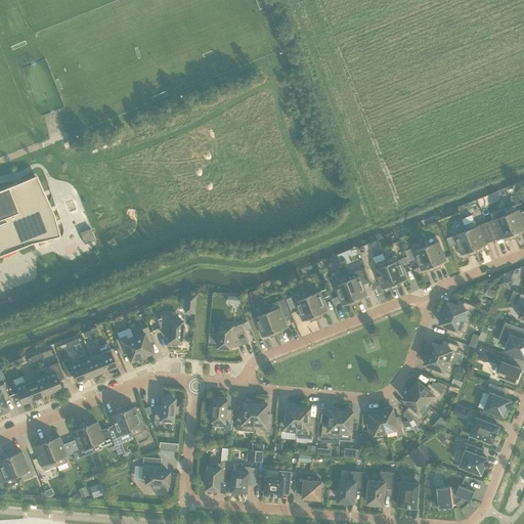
[(17,183),(7,187),(7,188),(0,190),(0,256),(24,247),(32,244),(57,233),(35,176),(17,183)]
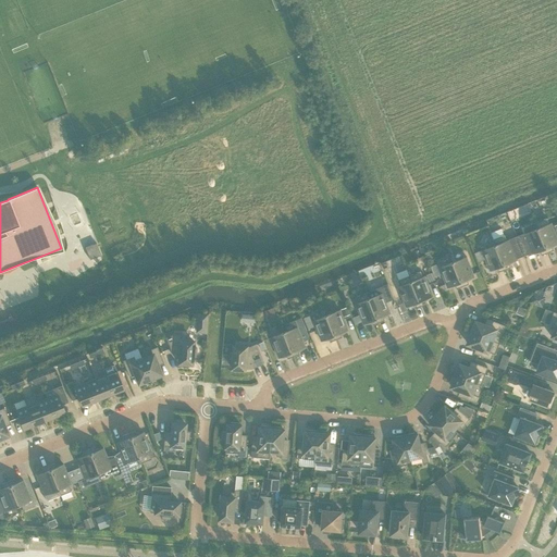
[(547,218),(536,223),(539,229),(548,252),(555,250),(553,246),(556,244),(556,235),(552,223),(549,224),(547,218)]
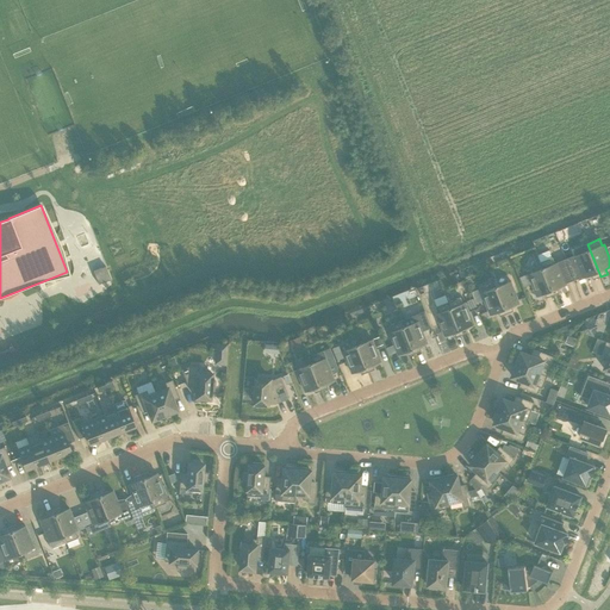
[(574,256),(566,260),(570,266),(574,280),(583,277),(584,279),(592,275),(593,280),(601,277),(590,250),(587,244),(572,249),(574,256)]
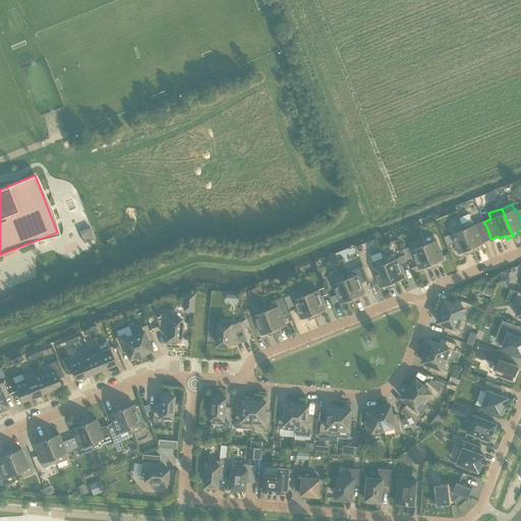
[(469,214),(459,218),(462,224),(464,229),(473,252),(479,250),(477,246),(484,243),(483,242),(490,239),(486,227),(483,222),(474,225),(472,220),(469,214)]
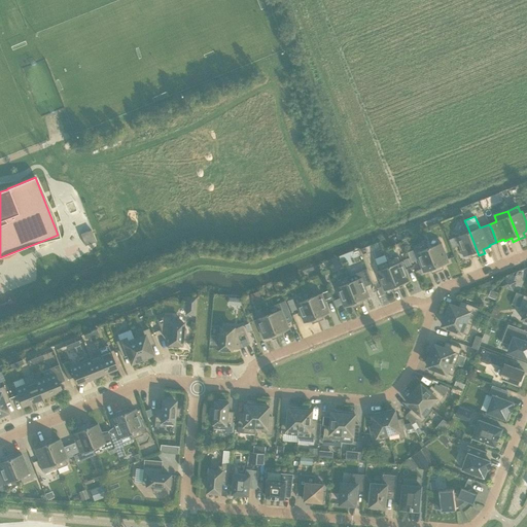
[(92,231),(81,235),(85,245),(96,241),(92,231)]
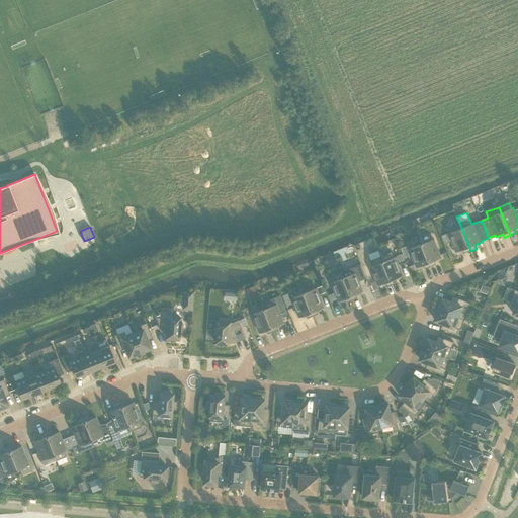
[(461,228),(449,233),(452,242),(456,252),(463,249),(464,253),(470,251),(461,228)]
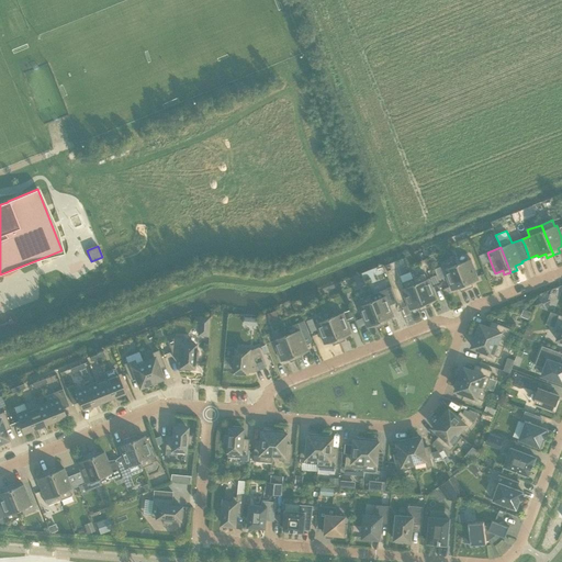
[(486,253),(480,256),(483,265),(491,262),(487,253),(486,253)]
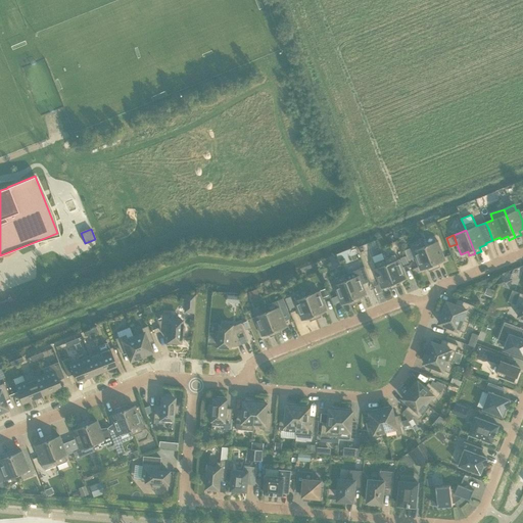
[(426,246),(435,269),(441,267),(439,263),(446,260),(438,241),(426,246)]
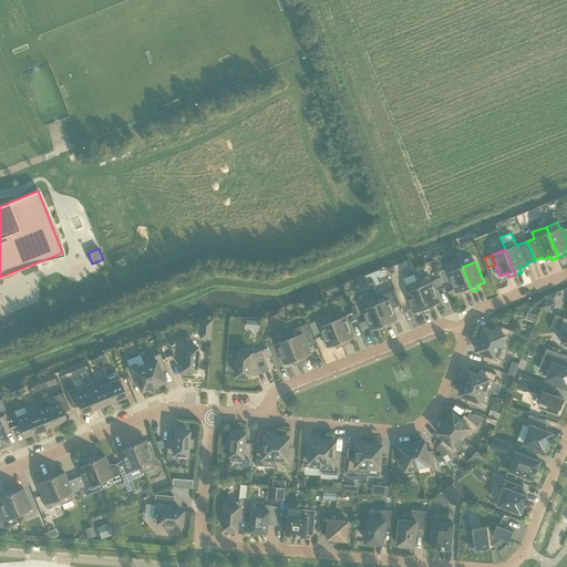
[(472,291),(462,267),(449,272),(456,294),(464,290),(465,295),(472,291)]
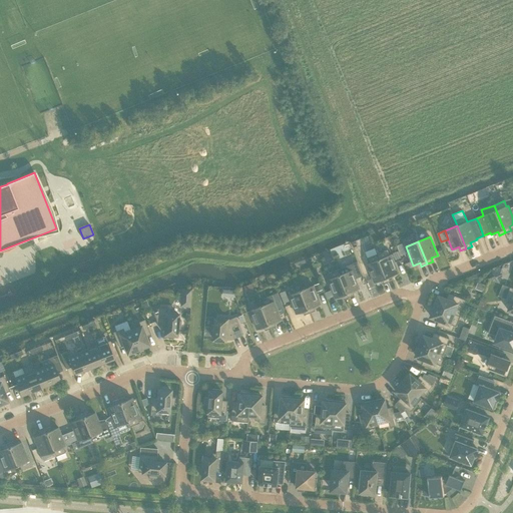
[(403,243),(397,245),(401,255),(406,253),(403,243)]
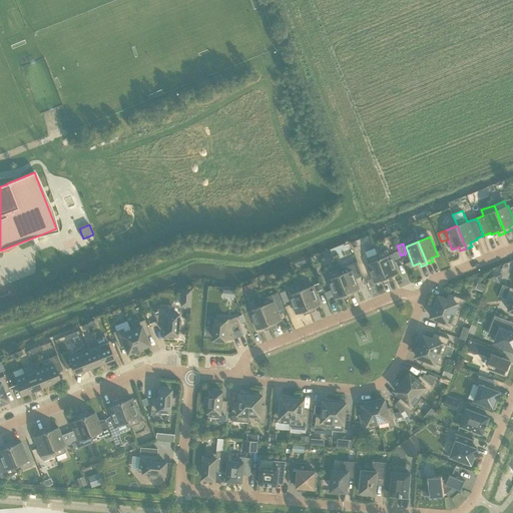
[(353,254),(360,251),(356,244),(350,248),(353,254)]
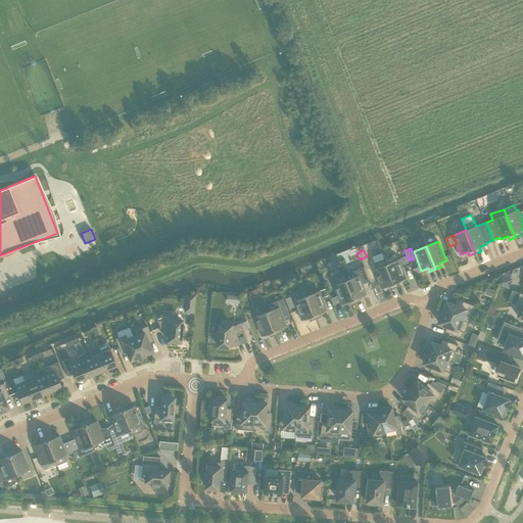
[(375,271),(369,273),(372,280),(378,278),(382,288),(388,286),(390,289),(396,287),(385,258),(382,253),(373,257),(374,258),(374,259),(375,263),(377,269),(374,270),(375,271)]
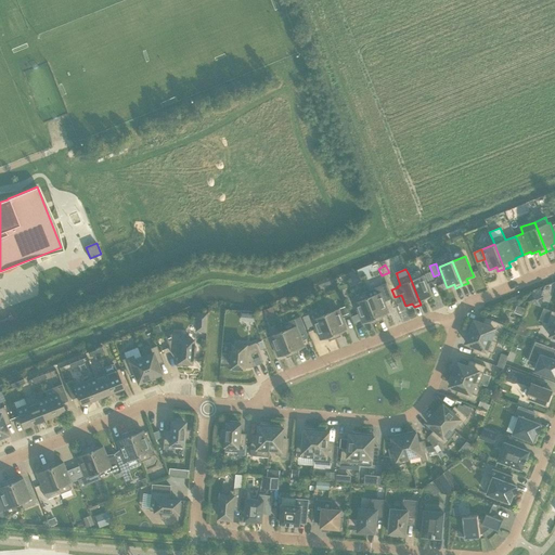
[(420,270),(409,274),(421,305),(426,302),(425,298),(433,296),(424,275),(422,276),(420,270)]
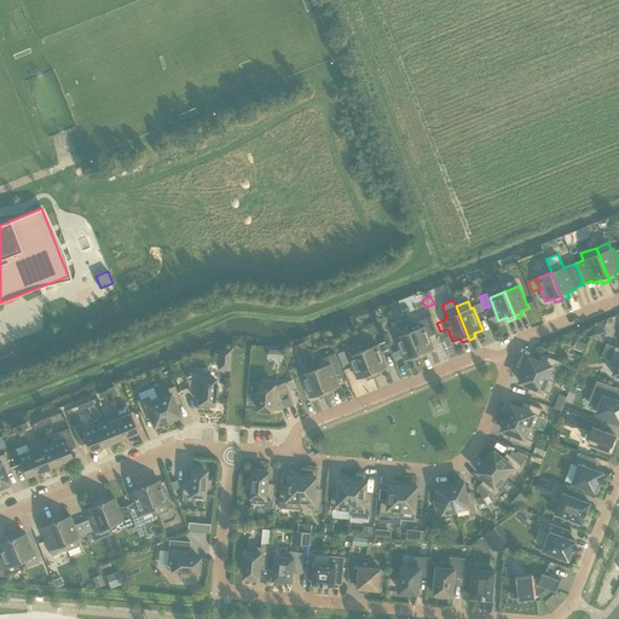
[(432,316),(408,325),(411,331),(422,359),(428,356),(427,352),(435,348),(429,336),(438,333),(432,316)]
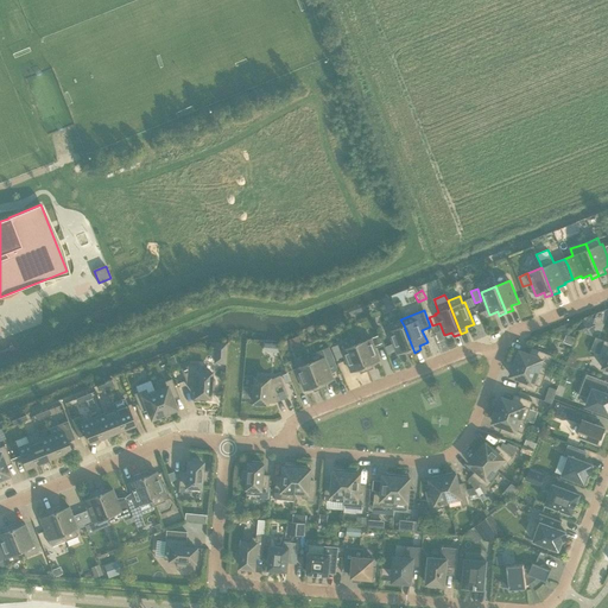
[(595,323),(600,312),(582,318),(595,323)]
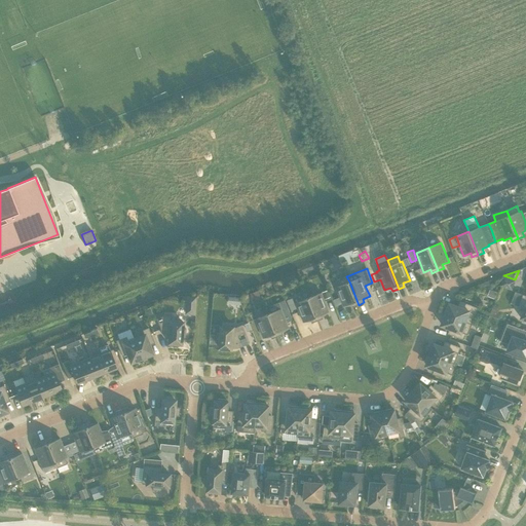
[(503,275),(500,286),(513,291),(516,280),(515,279),(503,275)]
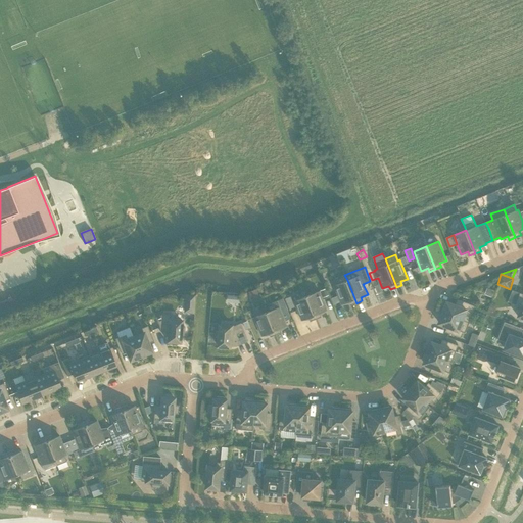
[(344,275),(334,279),(336,283),(337,285),(334,286),(338,295),(341,301),(342,304),(349,301),(350,305),(357,303),(347,280),(344,275)]
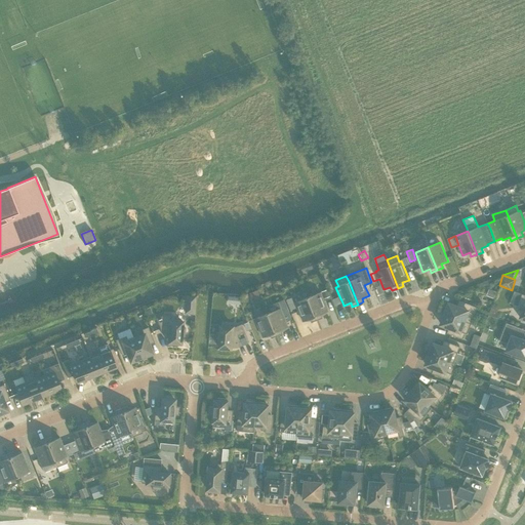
[(496,292),(489,289),(487,295),(494,298),(496,292)]
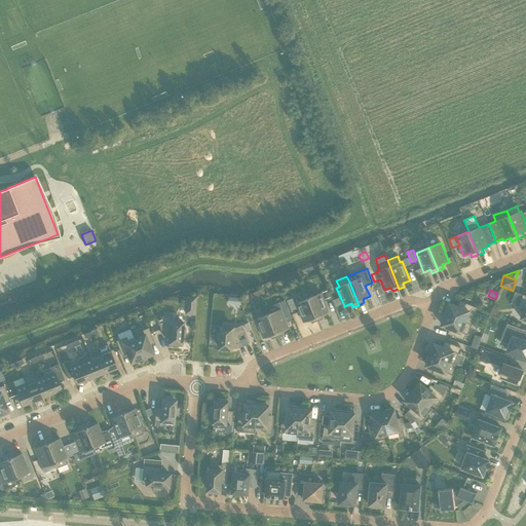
[(258,291),(251,294),(253,299),(260,297),(258,291)]
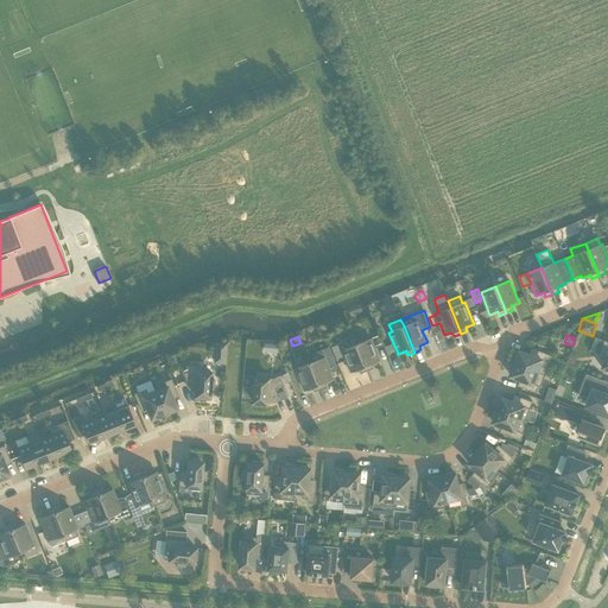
[(596,337),(593,346),(602,349),(605,341),(596,337)]
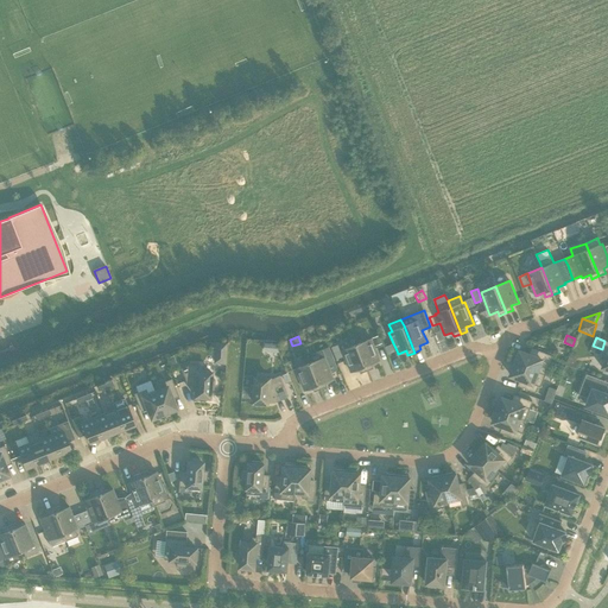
[(358,344),(368,371),(375,368),(373,363),(381,361),(372,339),(358,344)]
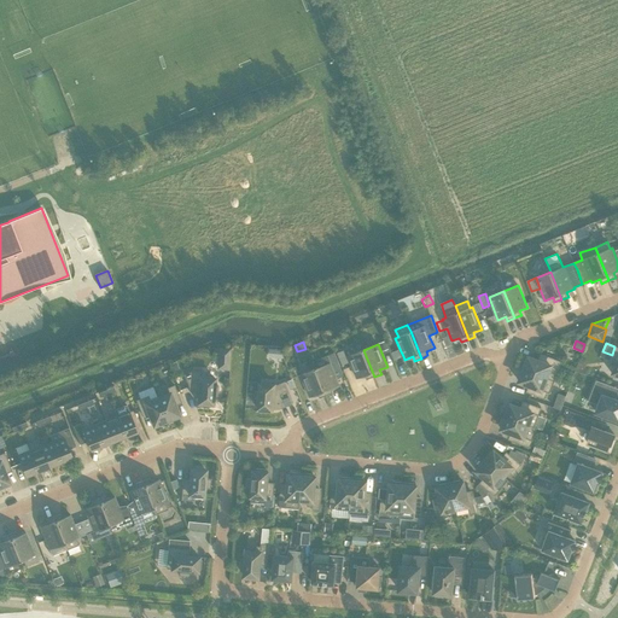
[(229,349),(220,349),(219,367),(228,368),(229,349)]
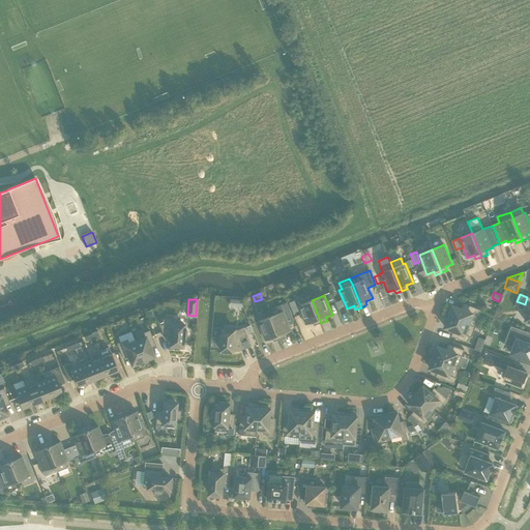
[(343,299),(336,302),(339,308),(346,305),(343,299)]
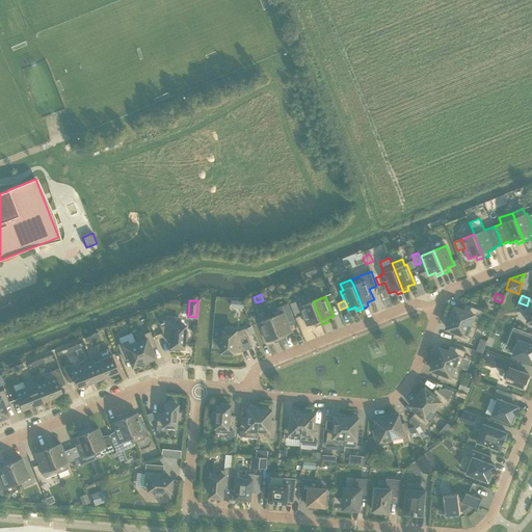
[(322,324),(313,301),(299,307),(308,326),(315,323),(316,327),(322,324)]
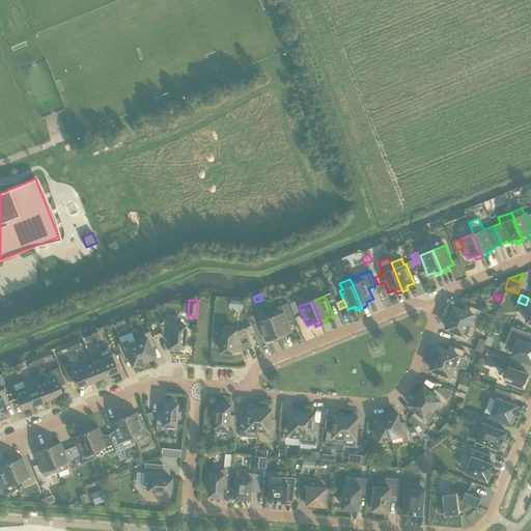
[(269,310),(272,316),(281,340),(287,338),(285,334),(292,331),(289,325),(295,322),(287,303),(269,310)]
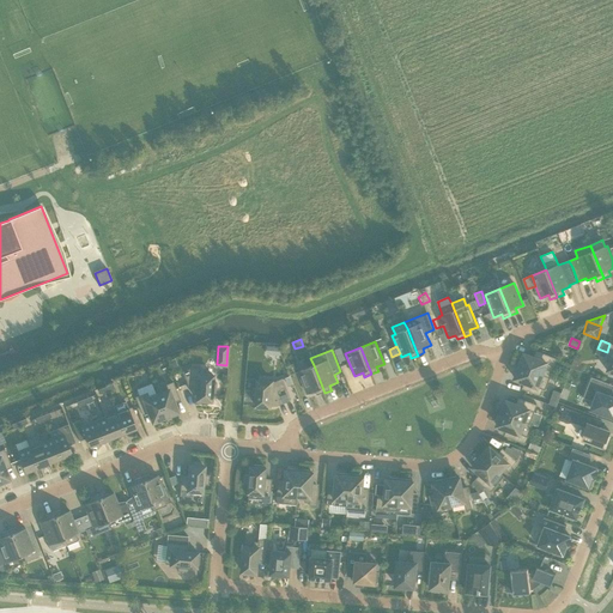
[(517,365),(551,378),(556,365),(554,365),(558,359),(556,358),(551,357),(540,352),(538,359),(525,354),(523,357),(521,356),(517,365)]
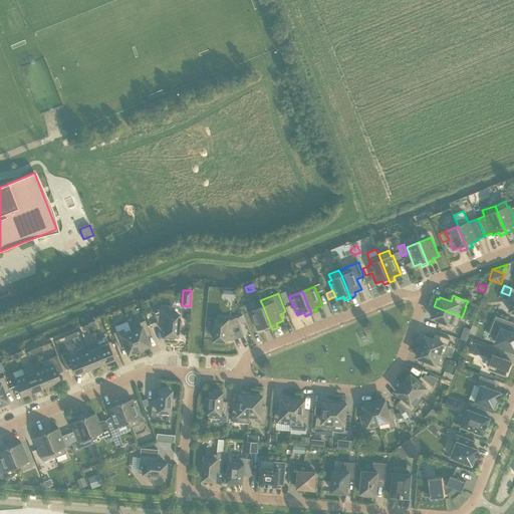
[(147,300),(141,303),(146,313),(151,311),(147,300)]
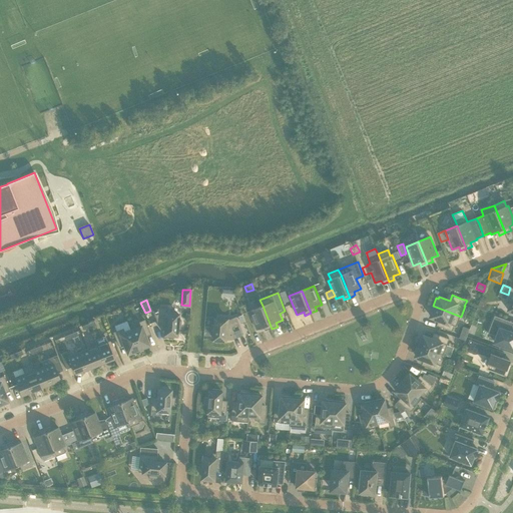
[(272,329),(263,306),(249,311),(258,330),(265,328),(266,331),(272,329)]
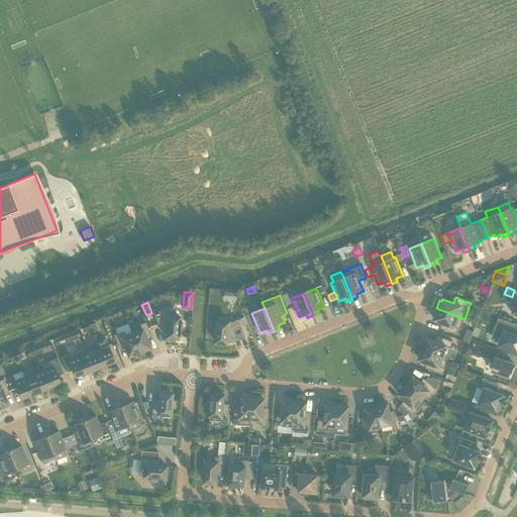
[(464,319),(436,308),(433,316),(435,317),(434,319),(445,323),(443,329),(455,334),(458,328),(460,329),(464,319)]
